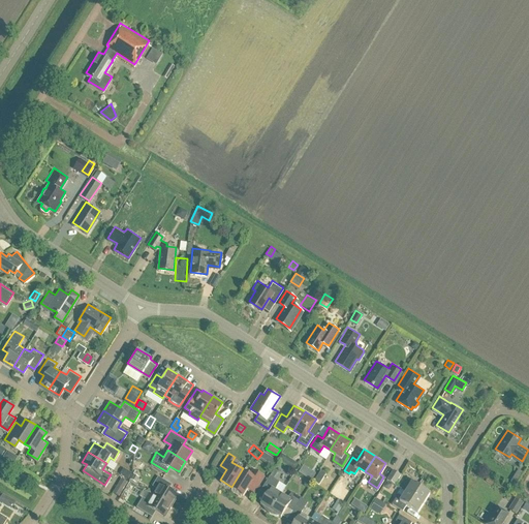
[(243,468),(231,487),(243,493),(247,486),(249,487),(251,484),(255,487),(263,473),(252,467),(249,472),(243,468)]
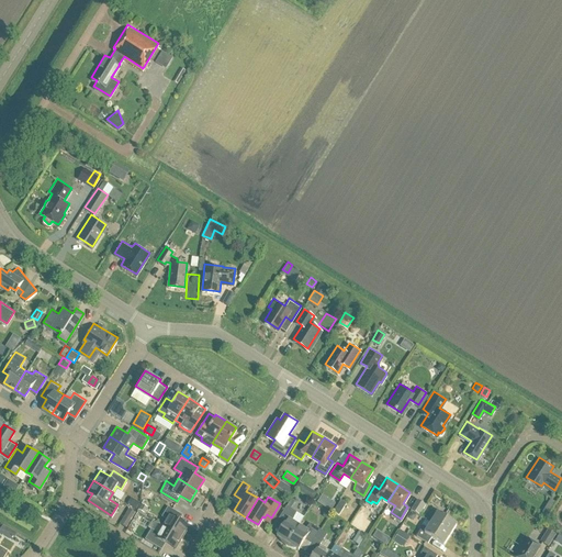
[(323,497),(315,509),(321,512),(328,501),(323,497)]
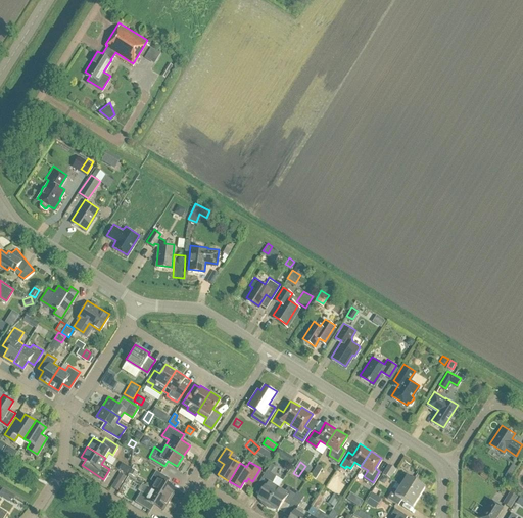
[(389,477),(395,467),(388,462),(382,472),(389,477)]
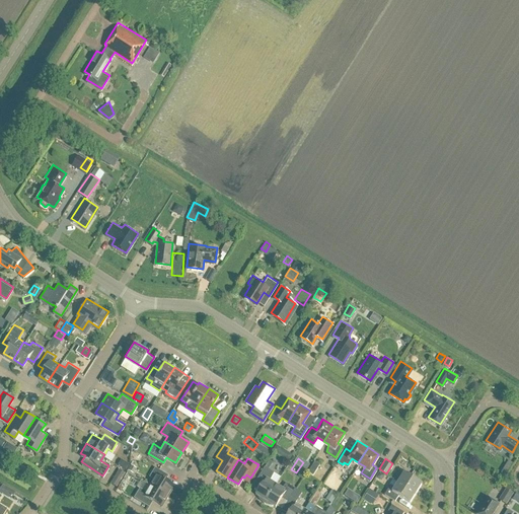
[(264,500),(276,481),(270,476),(274,469),(265,463),(255,479),(261,482),(255,492),(256,493),(257,495),(260,496),(261,498),(262,499),(264,500)]
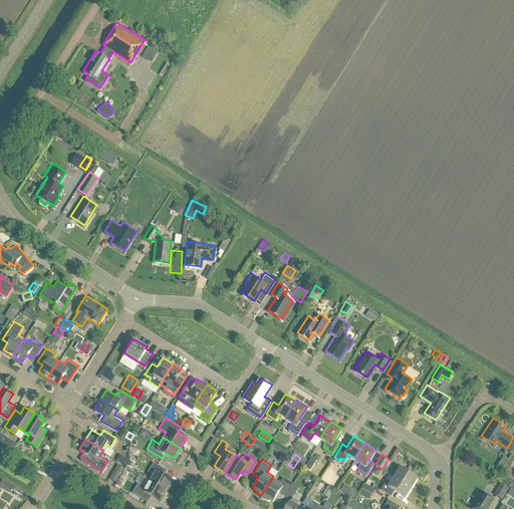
[(149,478),(166,489),(173,478),(164,473),(167,468),(154,460),(148,469),(153,472),(149,478)]
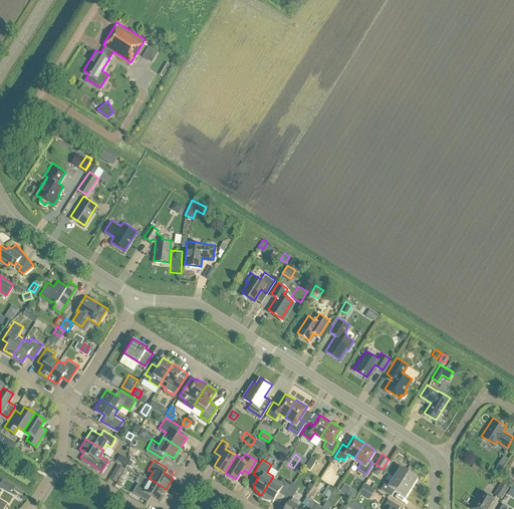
[(311,468),(314,464),(307,460),(304,465),(311,468)]
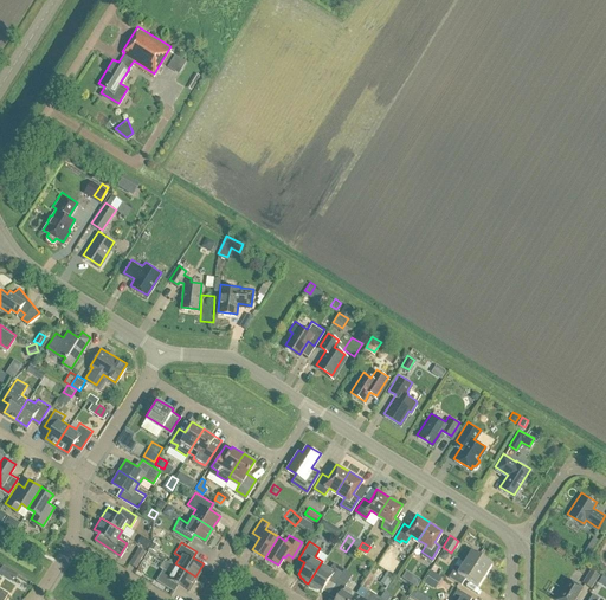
[(137,565),(147,549),(140,544),(130,560),(137,565)]
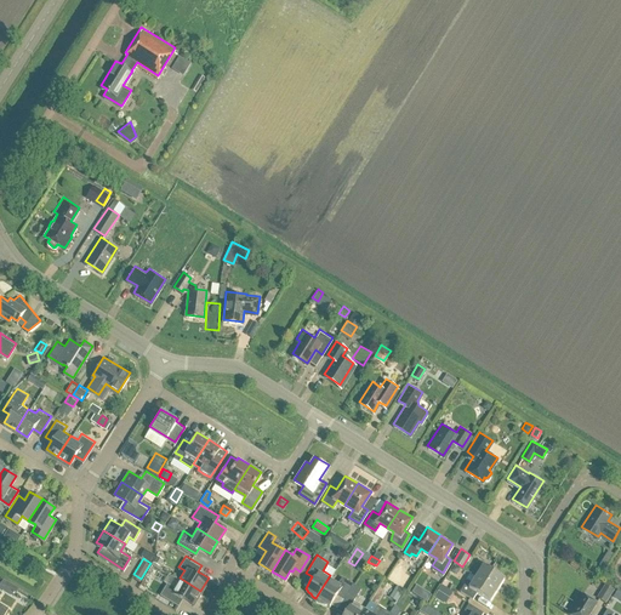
[(472,571),(497,587),(505,575),(488,565),(489,563),(479,558),(472,571)]
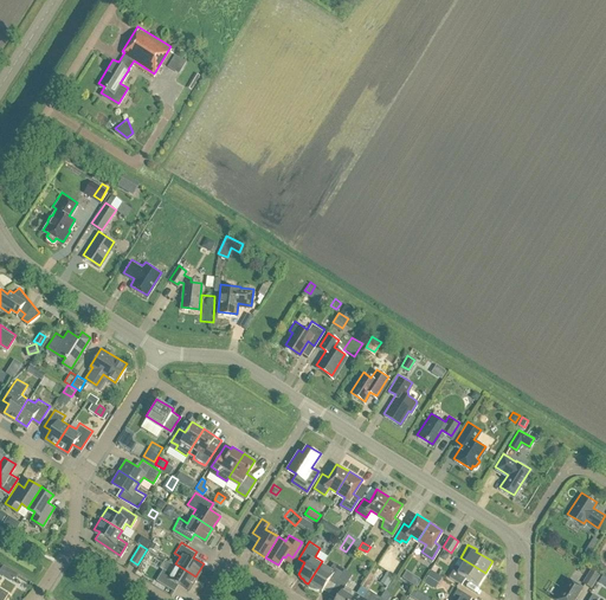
[(368,566),(372,560),(365,555),(361,561),(368,566)]
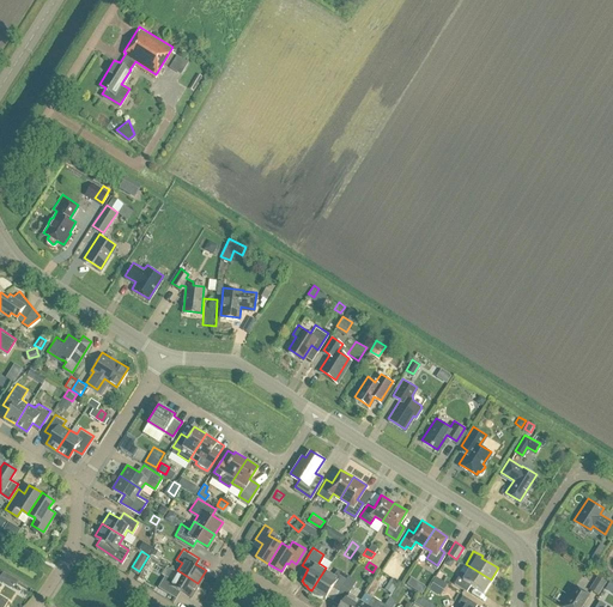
[(491,580),(466,564),(465,564),(454,581),(466,588),(471,582),(484,590),(491,580)]
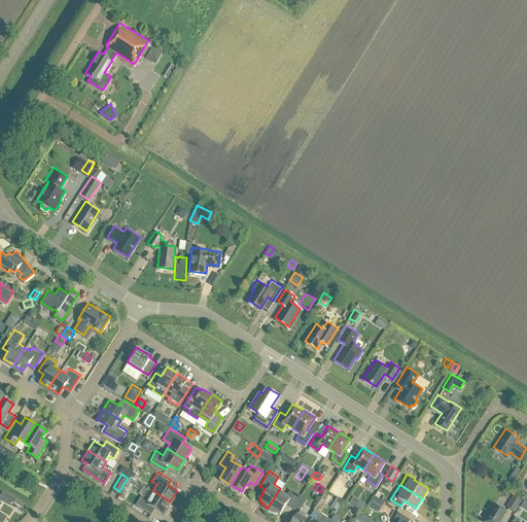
[(293,503),(295,500),(300,493),(290,487),(286,492),(280,488),(268,508),(270,509),(272,510),(274,511),(276,511),(278,511),(280,512),(287,500),(293,503)]
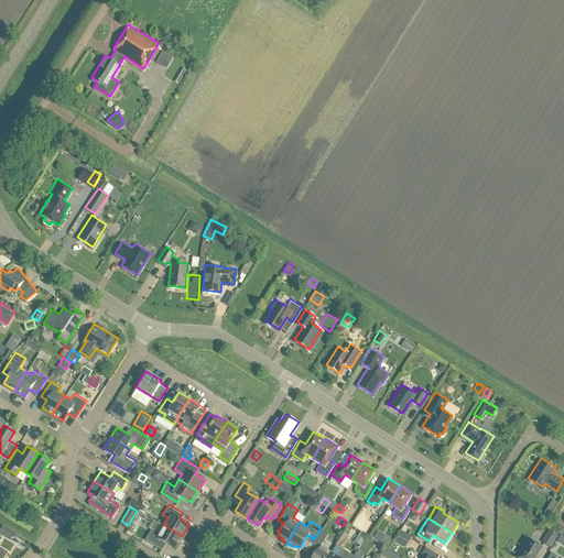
[(0,531),(7,535),(11,527),(2,523),(0,526),(0,531)]
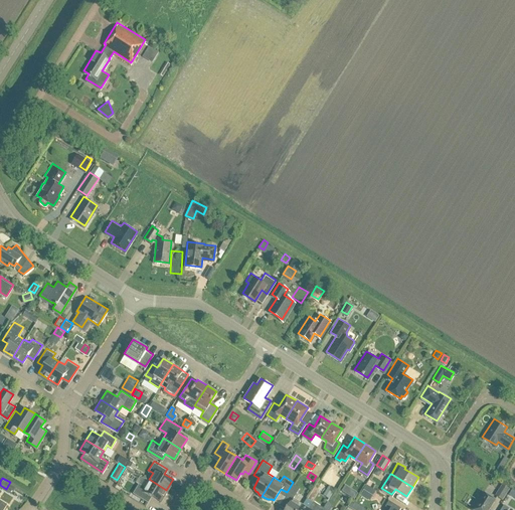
[(160,500),(166,490),(149,479),(145,485),(139,481),(133,491),(148,500),(151,495),(160,500)]
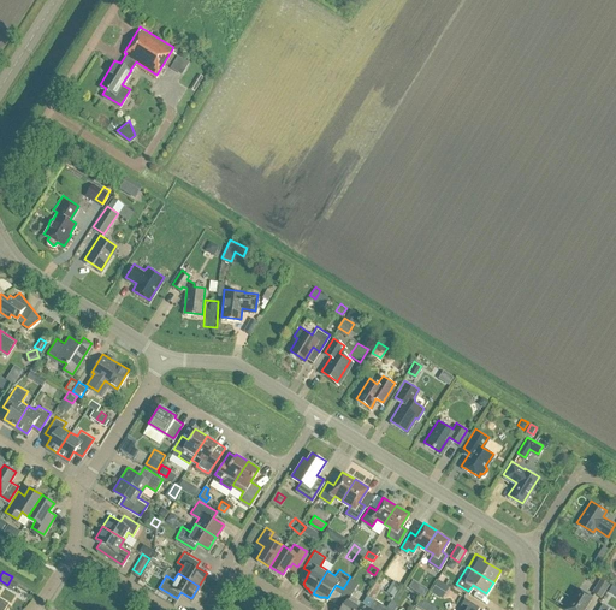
[(356,584),(373,593),(378,584),(362,574),(356,584)]
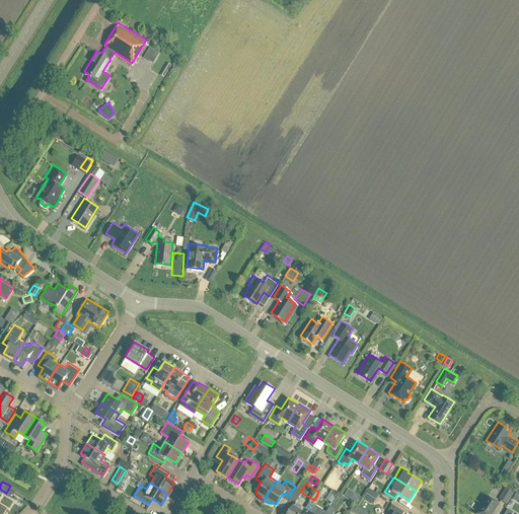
[(338,490),(331,486),(325,496),(331,499),(338,490)]
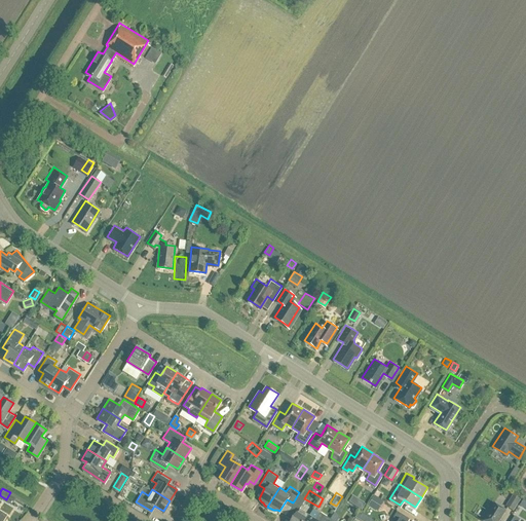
[(514,509),(521,497),(513,492),(505,504),(514,509)]
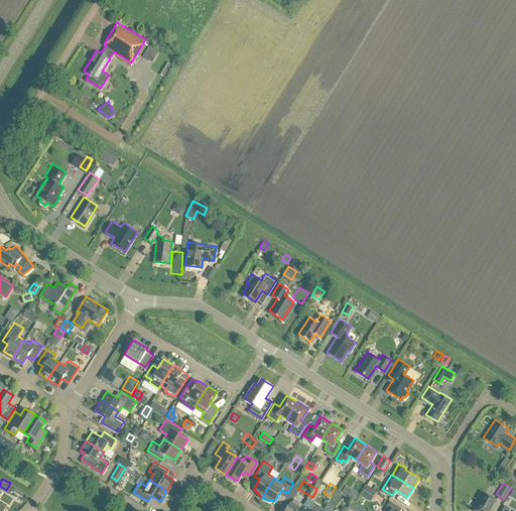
[(368,497),(373,488),(367,484),(362,493),(368,497)]
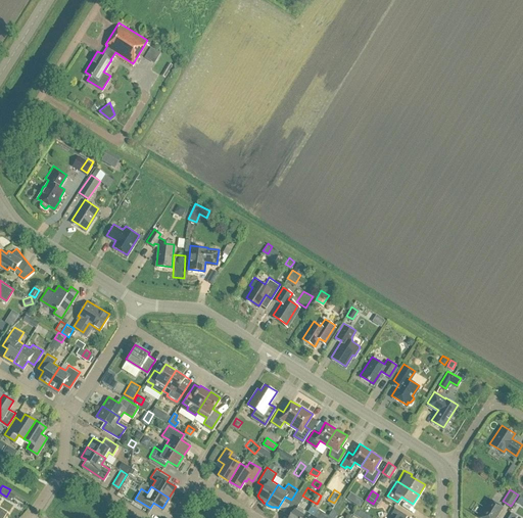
[(360,505),(364,499),(358,495),(354,501),(360,505)]
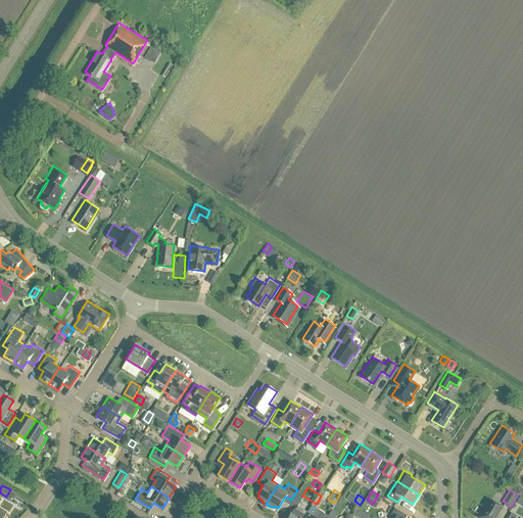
[(301,517),(307,510),(297,504),(299,501),(293,497),(291,500),(284,510),(290,514),(287,517),(301,517)]
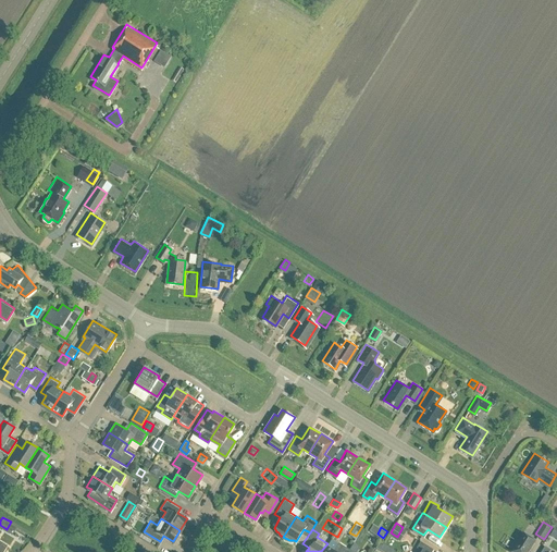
[(525,551),(534,540),(519,530),(508,548),(514,551),(525,551)]
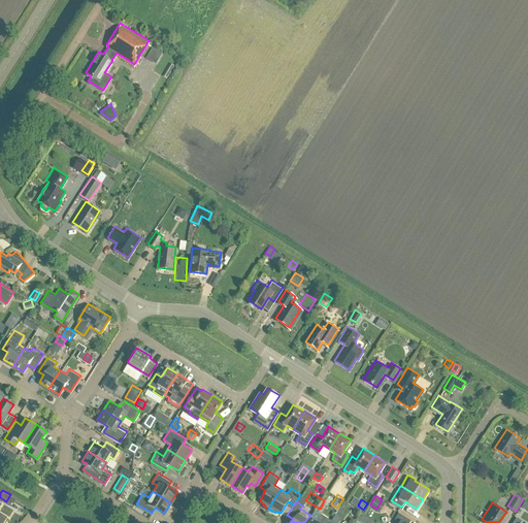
[(360,511),(356,517),(364,522),(367,515),(360,511)]
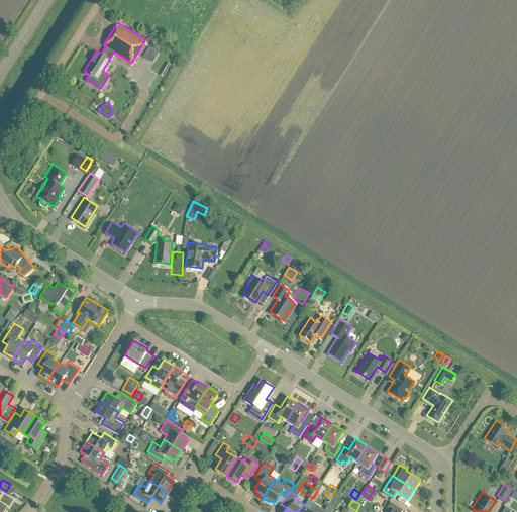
[(399,511),(402,507),(390,500),(387,505),(388,506),(384,511),(399,511)]
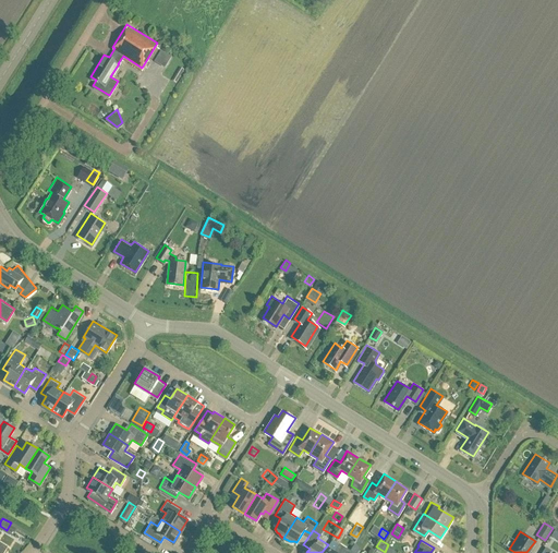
[(346,552),(349,550),(350,548),(339,541),(335,549),(328,544),(322,552),(346,552)]
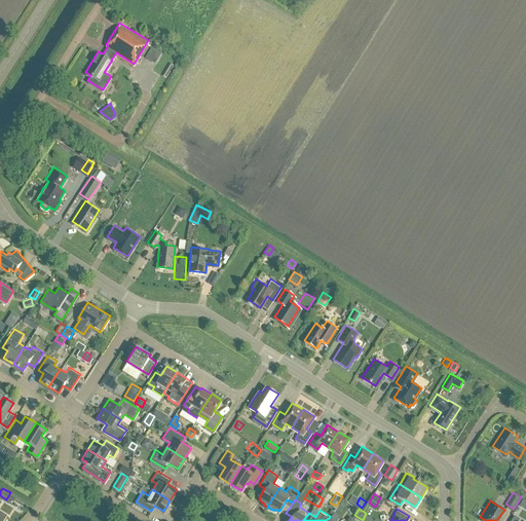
[(330,516),(329,518),(334,520),(339,513),(334,510),(330,516)]
